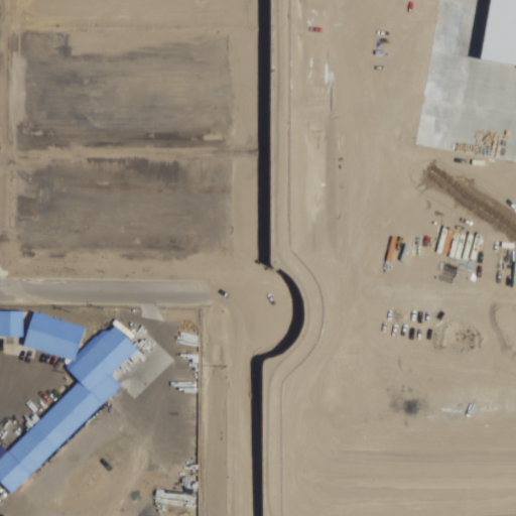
[(515,0),(515,65),(478,58),(488,0),(515,0)]
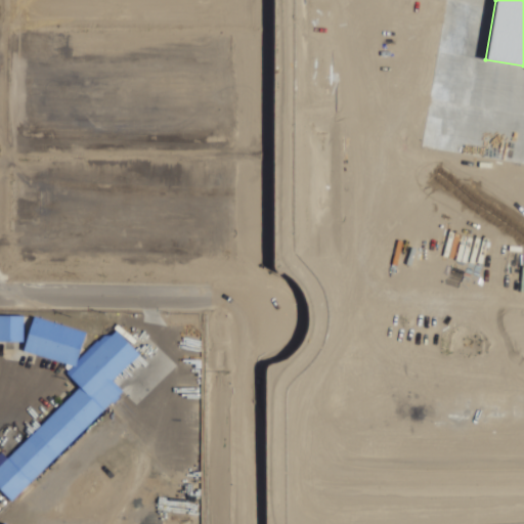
[(229,165),(209,164),(209,172),(229,173),(229,165)]
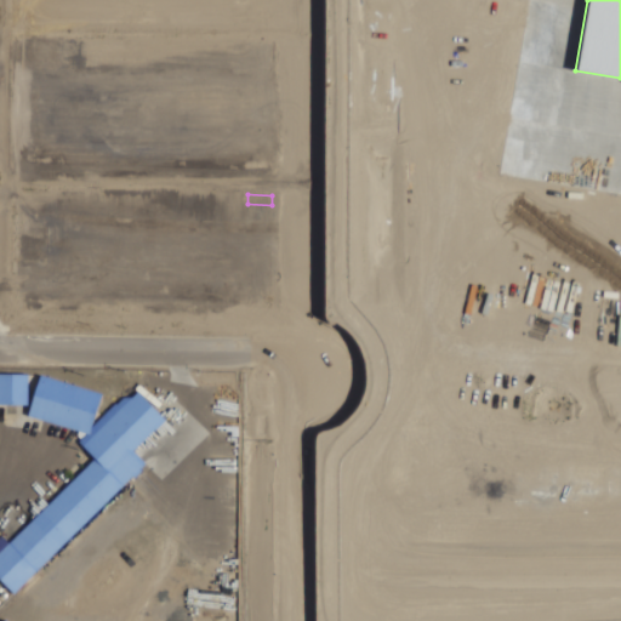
[(0,374),(0,402),(27,402),(27,374),(0,374)]
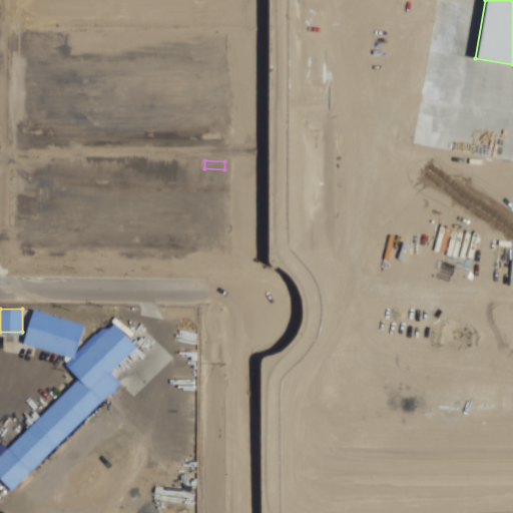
[(33,311),(22,342),(71,358),(81,326),(33,311)]
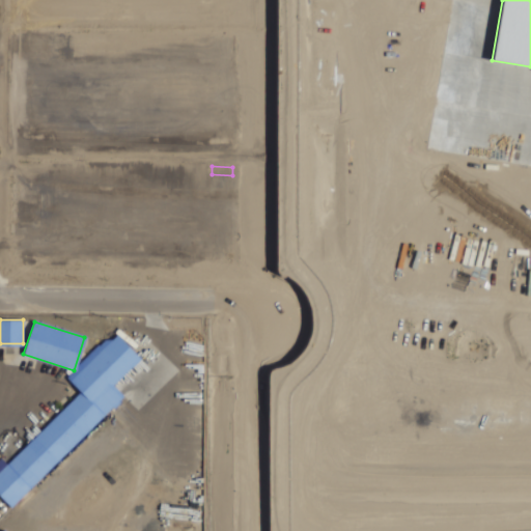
[(0,460),(0,496),(10,507),(124,397),(114,386),(141,359),(116,334),(68,380),(81,393),(7,465),(2,458),(0,460)]
